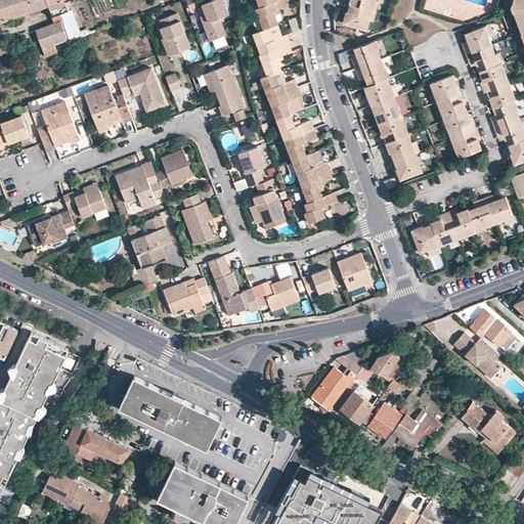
[(30,0),(13,0),(14,0),(0,5),(0,17),(1,19),(33,8),(30,0)]
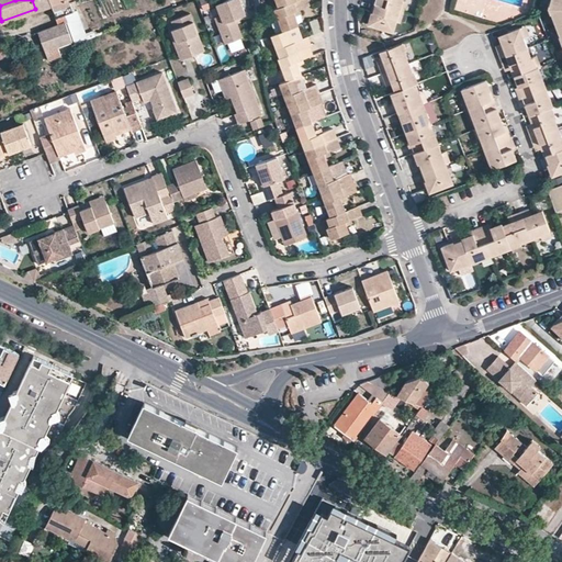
[(32,0),(35,9),(51,4),(55,15),(64,12),(72,9),(68,0),(32,0)]
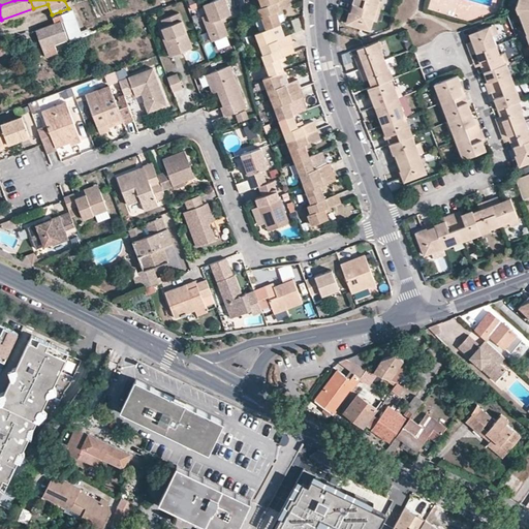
[(203,16),(210,34),(217,31),(219,37),(228,34),(223,21),(222,17),(226,14),(232,12),(226,0),(210,0),(205,2),(209,13),(203,16)]
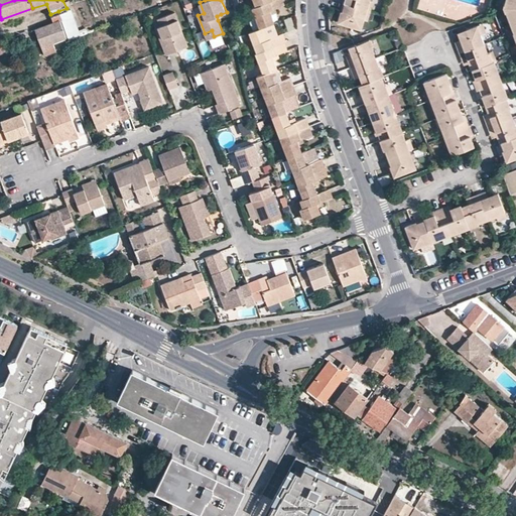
[(250,0),(254,9),(277,0),(250,0)]
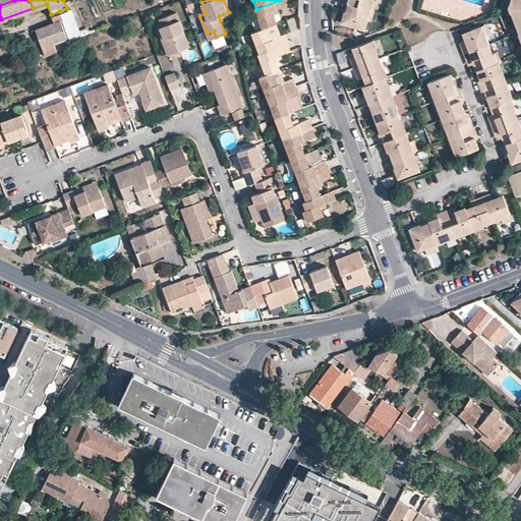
[(283,0),(280,0),(256,9),(253,11),(262,32),(266,31),(266,30),(276,25),(274,18),(272,14),(279,11),(287,8),(283,0)]
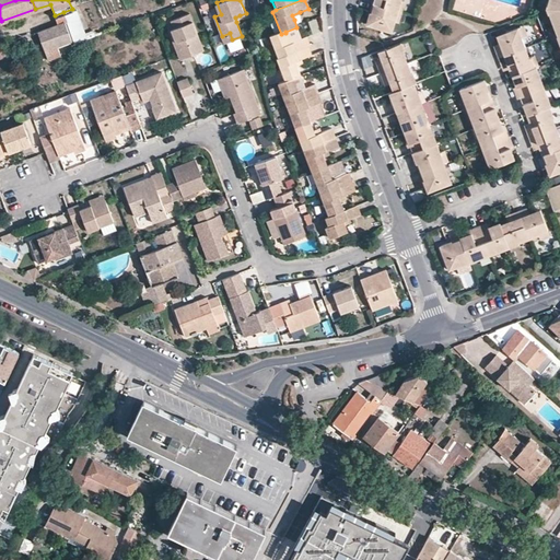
[(401,0),(375,0),(374,4),(396,11),(398,0),(401,1),(401,0)]
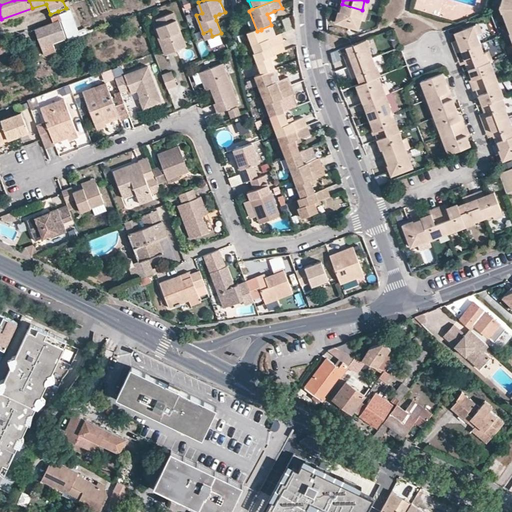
[(371,2),(367,1),(364,0),(362,10),(368,11),(371,2)]
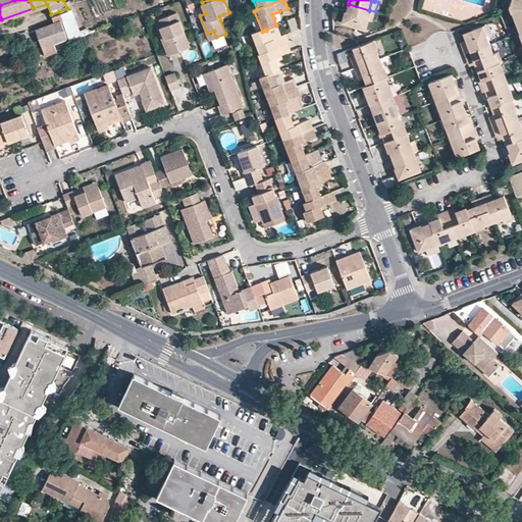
[(521,0),(511,0),(509,8),(511,13),(513,12),(518,24),(521,33),(521,32),(521,0)]
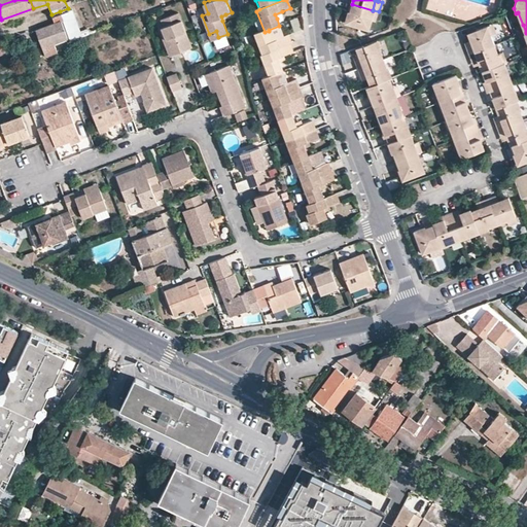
[(371,20),(373,10),(352,4),(347,23),(370,30),(373,20),(371,20)]
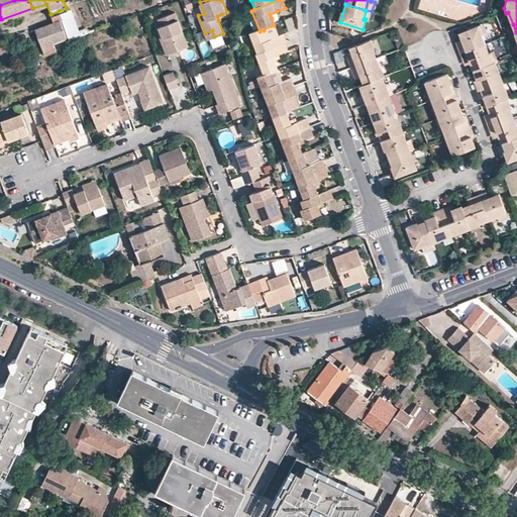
[(370,20),(372,11),(366,10),(364,19),(366,19),(370,20)]
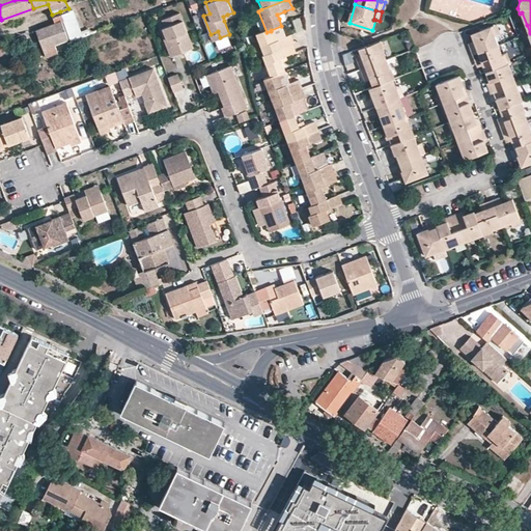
[(63,20),(60,11),(52,15),(55,23),(62,21),(63,20)]
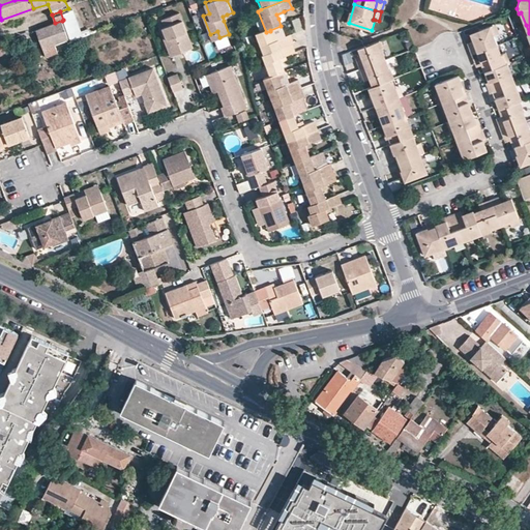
[(193,47),(179,11),(162,18),(165,25),(162,26),(171,50),(179,47),(181,51),(193,47)]
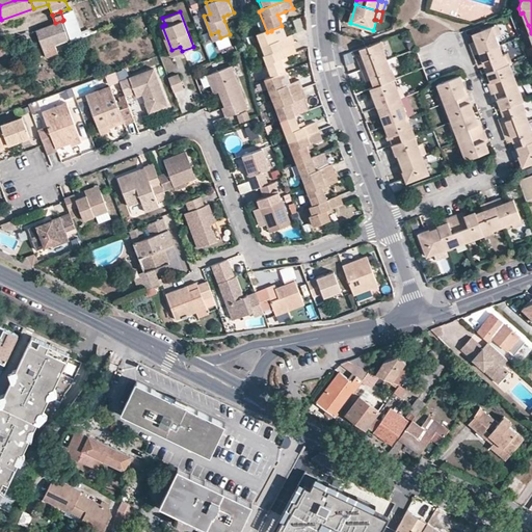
[(301,18),(293,20),(296,32),(304,31),(301,18)]
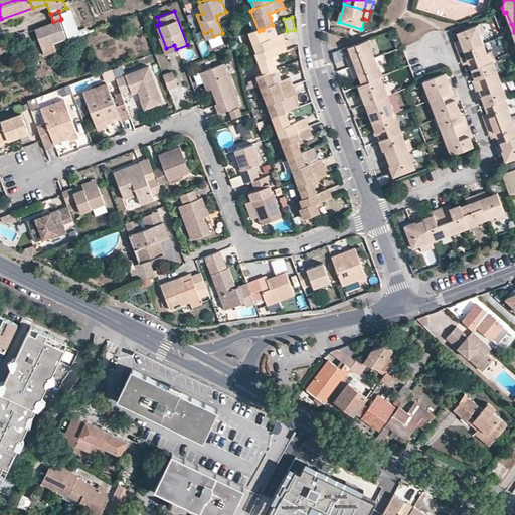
[(60,20),(53,22),(34,28),(43,53),(55,49),(52,40),(65,35),(60,20)]
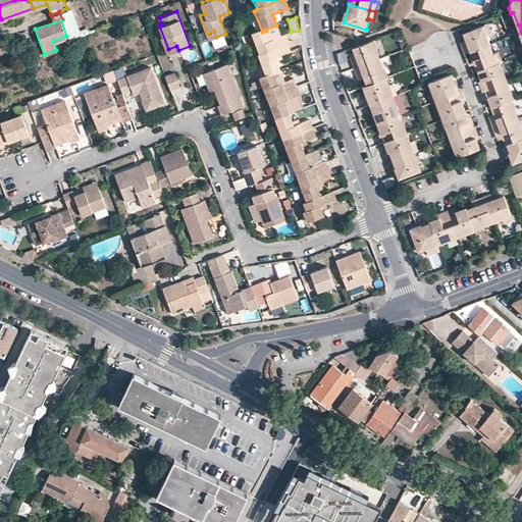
[(178,50),(176,46),(168,49),(159,25),(157,27),(167,55),(178,50)]
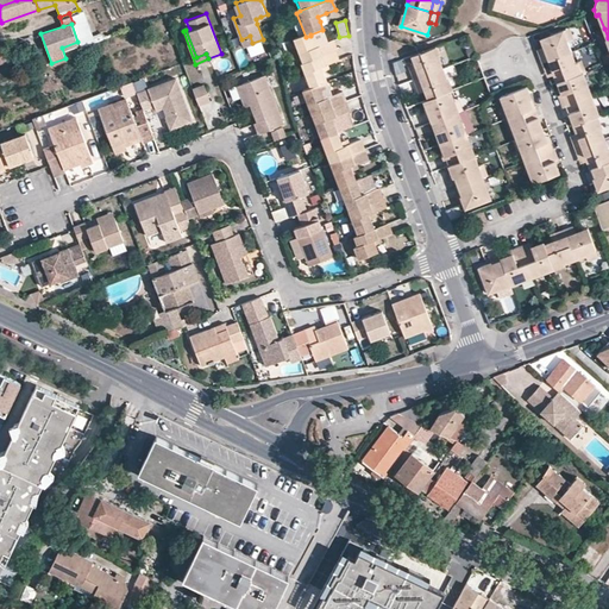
[(311,35),(311,36),(306,37),(294,42),(302,66),(336,52),(338,51),(334,42),(325,45),(324,42),(326,41),(322,30),(311,35)]
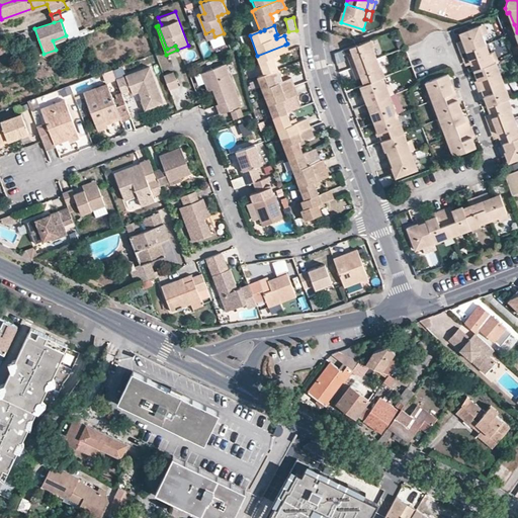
[(481,25),(460,33),(462,40),(464,45),(459,46),(461,53),(486,44),(483,34),(484,34),(481,25)]
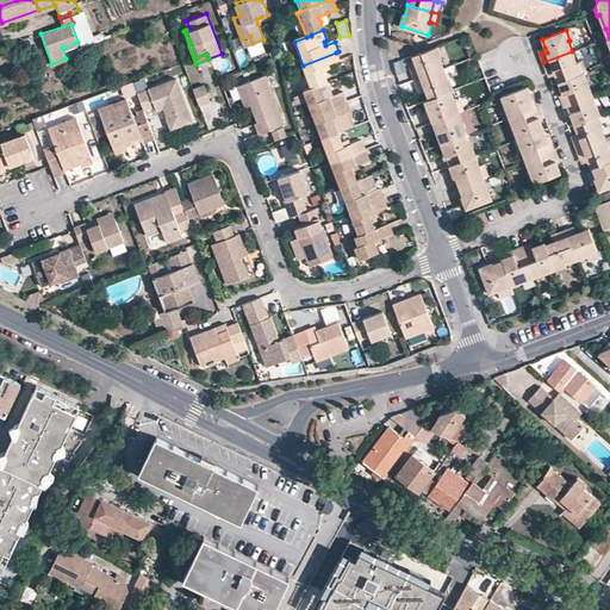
[(253,43),(250,36),(242,39),(246,47),(253,43)]
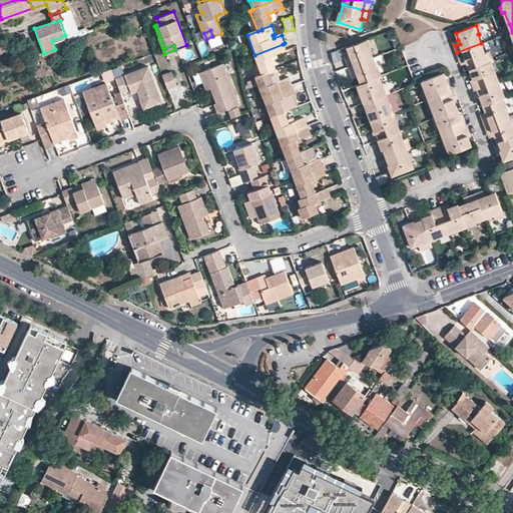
[(347,46),(350,54),(351,58),(346,60),(348,67),(372,58),(369,51),(371,50),(367,38),(347,46)]
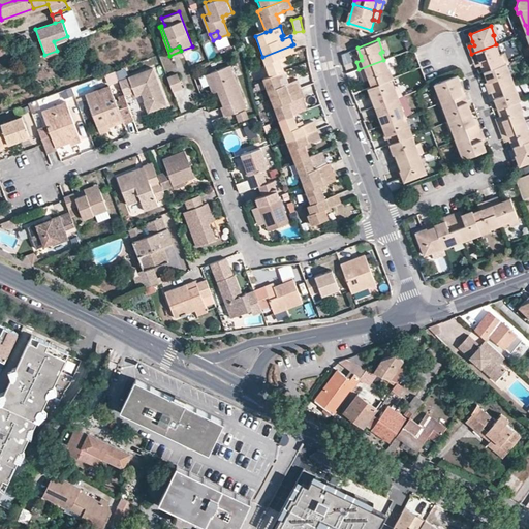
[(500,55),(496,44),(471,54),(474,60),(479,58),(480,62),(484,71),(505,63),(501,54),(500,55)]
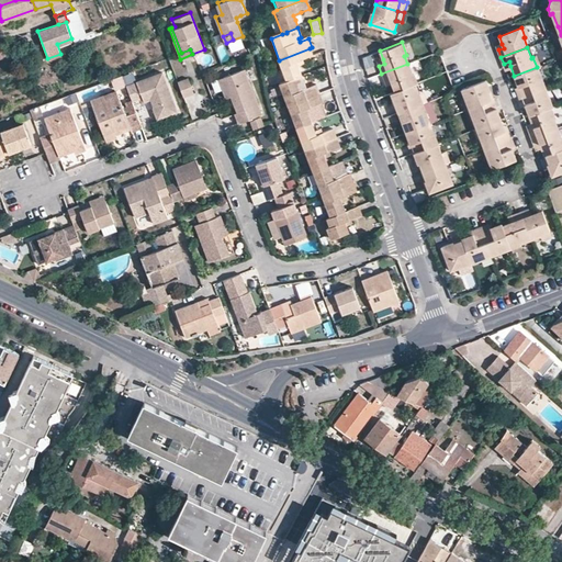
[(296,66),(304,63),(314,58),(310,48),(279,60),(277,62),(285,83),(294,80),(301,78),(299,70),(296,66)]
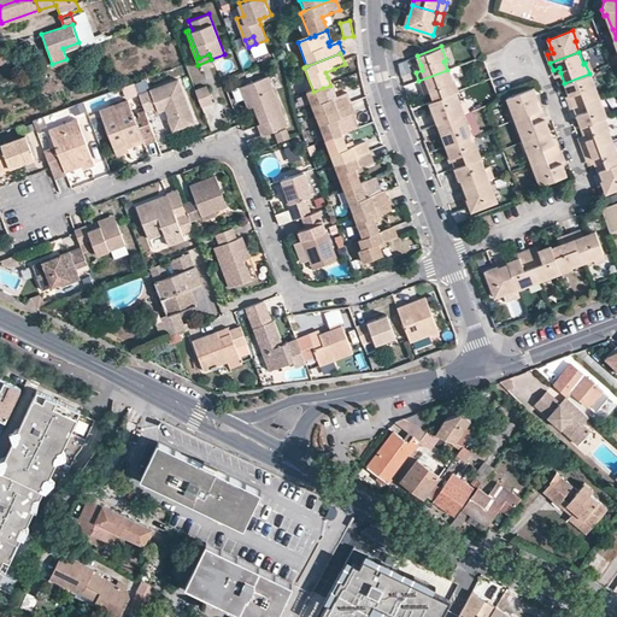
[(407,60),(398,64),(403,77),(412,74),(407,60)]
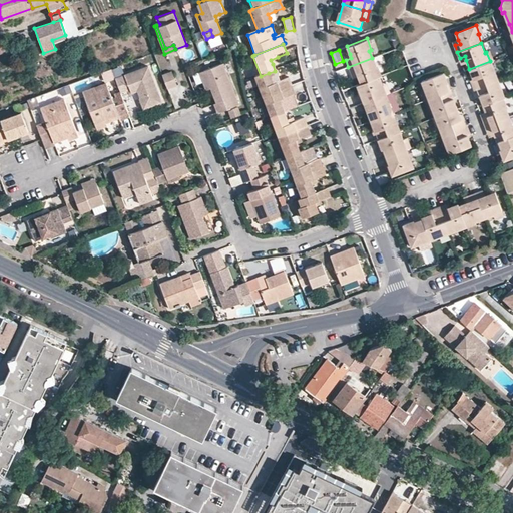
[(374,64),(372,58),(348,67),(351,73),(356,71),(357,75),(360,83),(379,76),(380,75),(376,64),(374,64)]
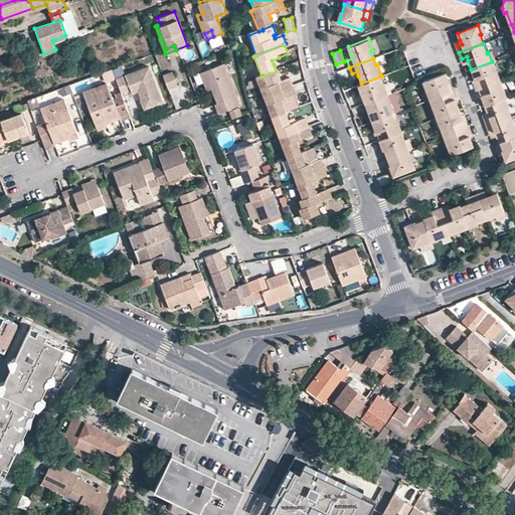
[(496,69),(493,61),(492,61),(471,69),(475,79),(473,80),(475,88),(495,80),(492,70),(496,69)]
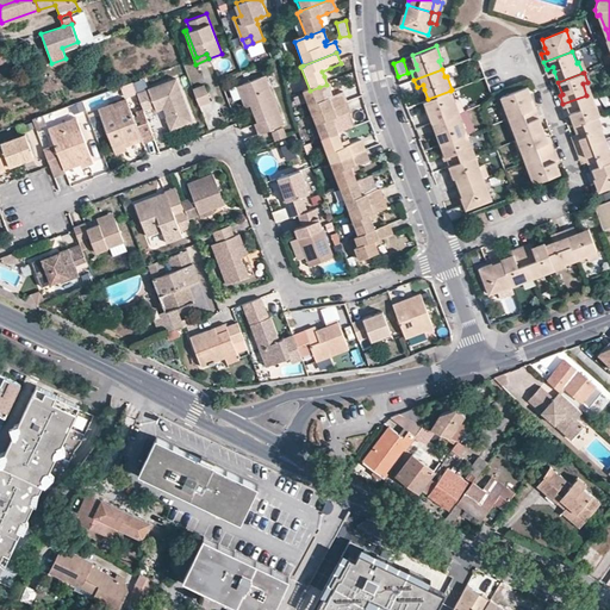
[(267,75),(244,85),(251,106),(257,120),(254,120),(259,132),(285,123),(267,75)]
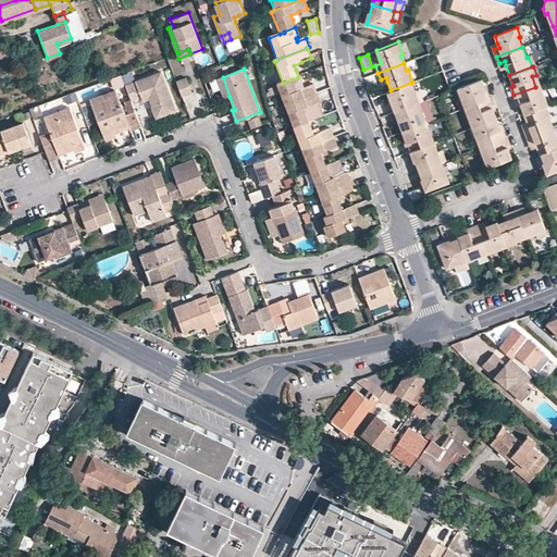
[(125,83),(131,99),(140,96),(143,100),(150,98),(152,104),(150,106),(155,116),(175,109),(160,70),(125,83)]
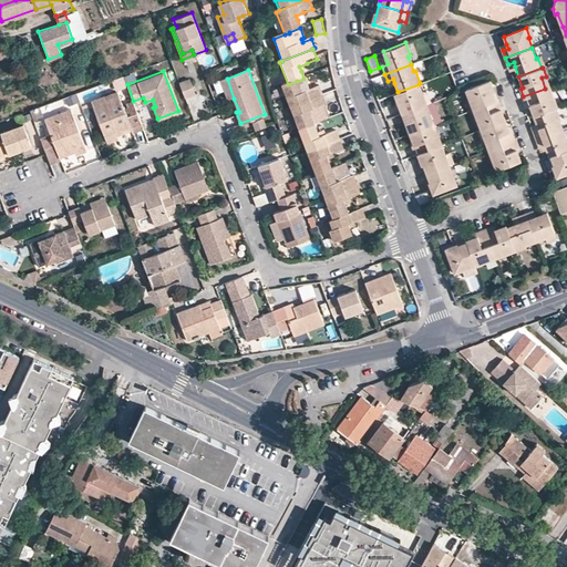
[(550,86),(546,76),(542,78),(545,89),(550,86)]
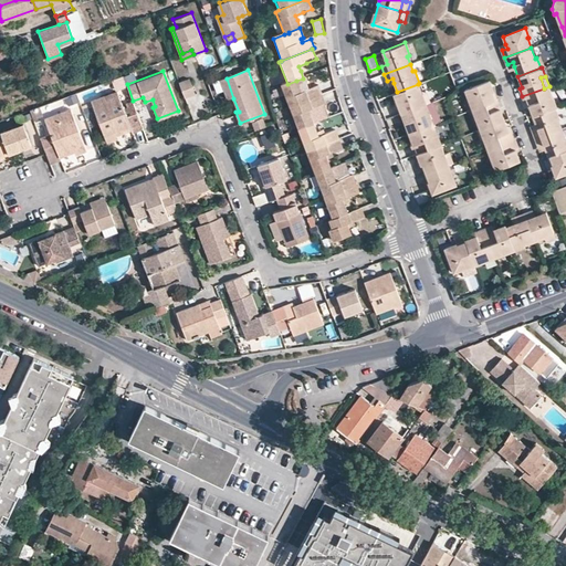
[(190,77),(179,82),(186,97),(196,93),(190,77)]
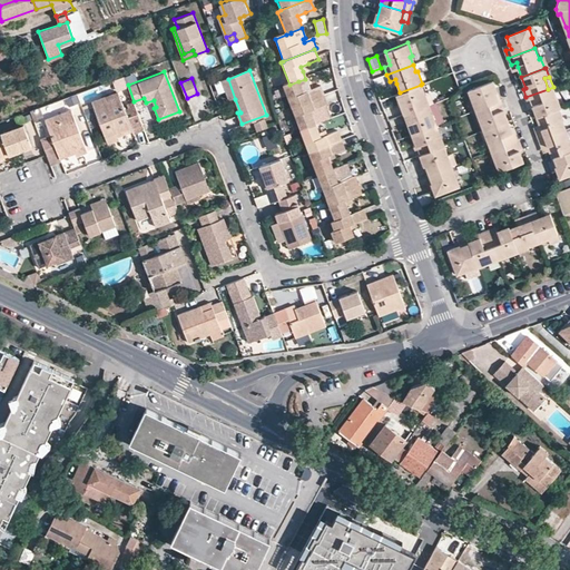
[(235,99),(228,79),(222,80),(222,81),(226,90),(229,100),(235,99)]
